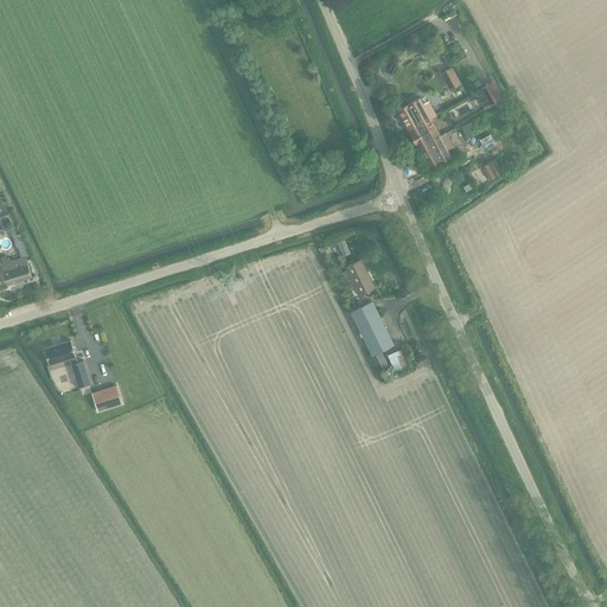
[(461,84),(452,68),(440,74),(449,90),(461,84)]
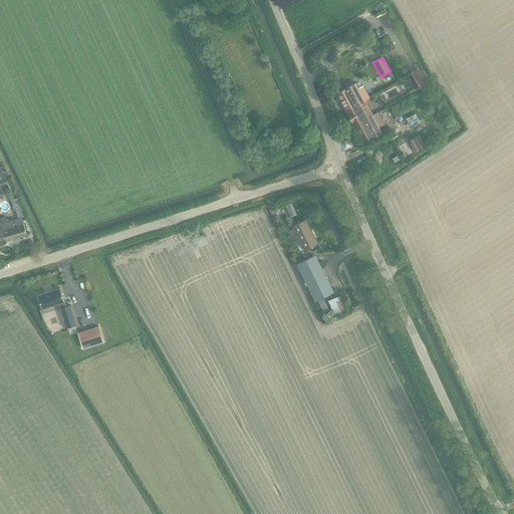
[(411,92),(428,83),(420,68),(407,74),(413,84),(408,87),(411,92)]
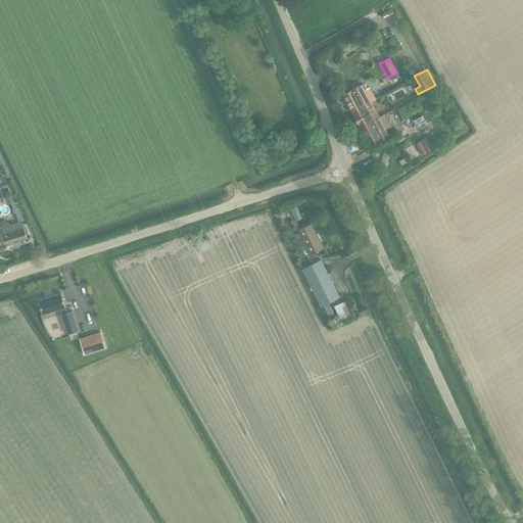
[(369,88),(365,90),(362,85),(342,95),(351,111),(375,98),(369,88)]
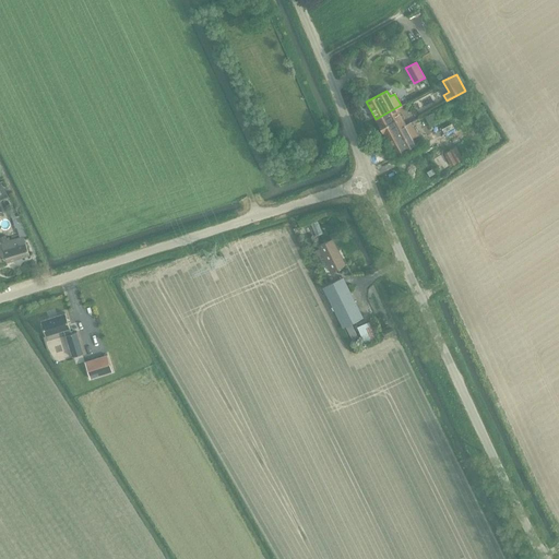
[(376,119),(384,137),(405,126),(397,110),(402,107),(401,105),(376,119)]
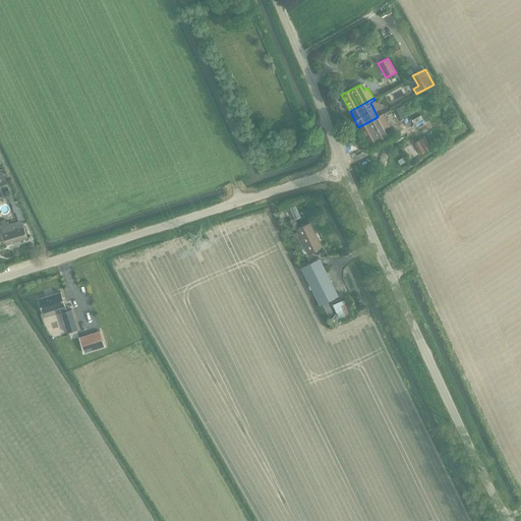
[(397,107),(401,117),(409,114),(406,104),(397,107)]
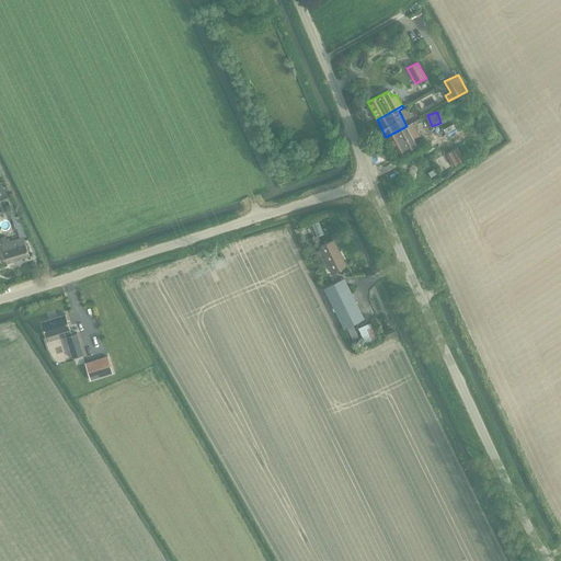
[(419,136),(412,123),(407,126),(386,137),(397,156),(418,145),(413,138),(419,136)]
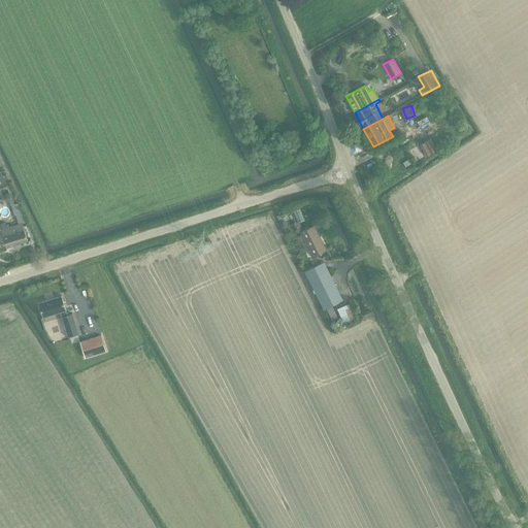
[(419,145),(425,156),(436,151),(430,139),(419,145)]
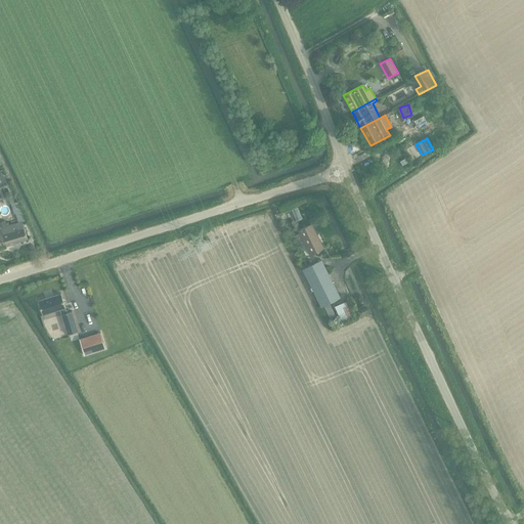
[(18,202),(11,204),(14,214),(22,211),(18,202)]
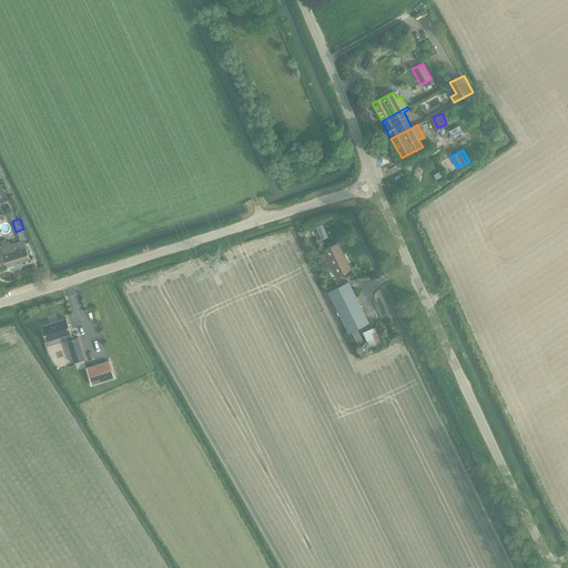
[(7,266),(29,260),(23,240),(8,245),(1,247),(7,266)]
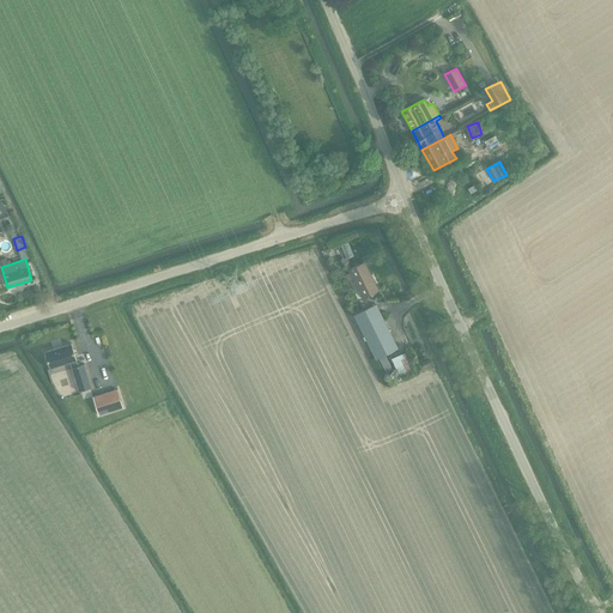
[(349,269),(362,298),(378,290),(364,262),(349,269)]
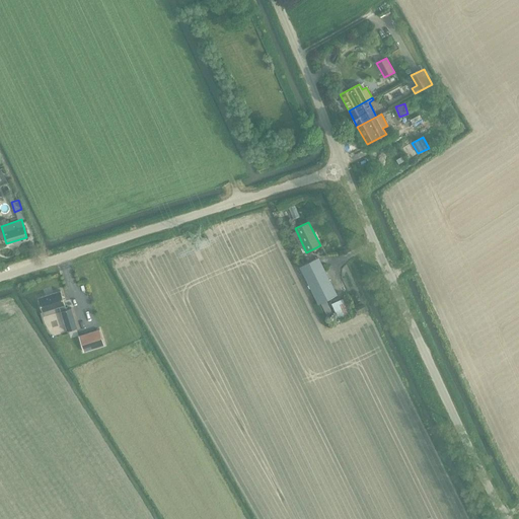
[(318,257),(300,267),(318,303),(320,302),(325,300),(337,294),(318,257)]
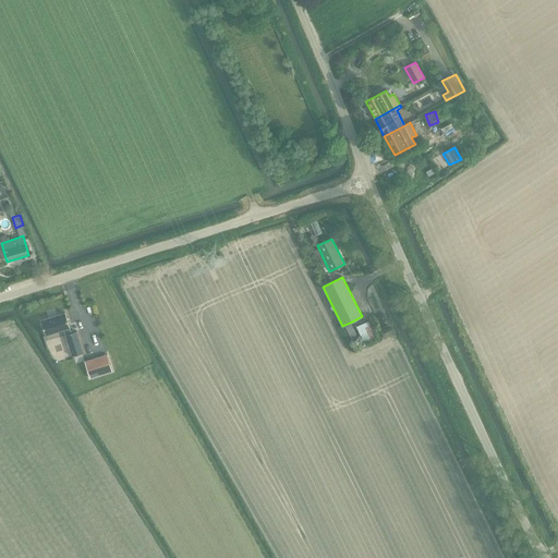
[(63,330),(72,356),(83,353),(76,331),(71,334),(70,328),(64,313),(40,320),(45,336),(63,330)]
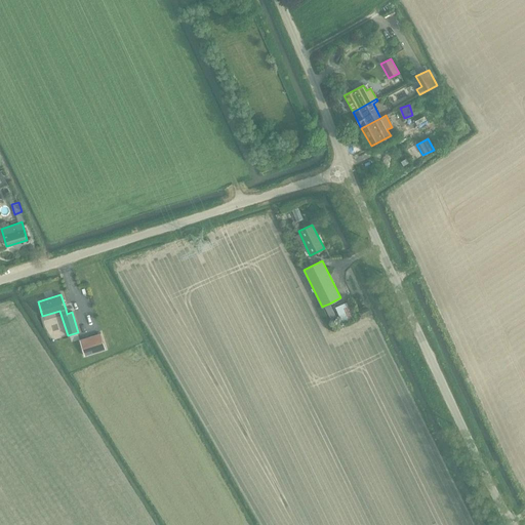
[(348,300),(336,306),(341,317),(353,312),(348,300)]
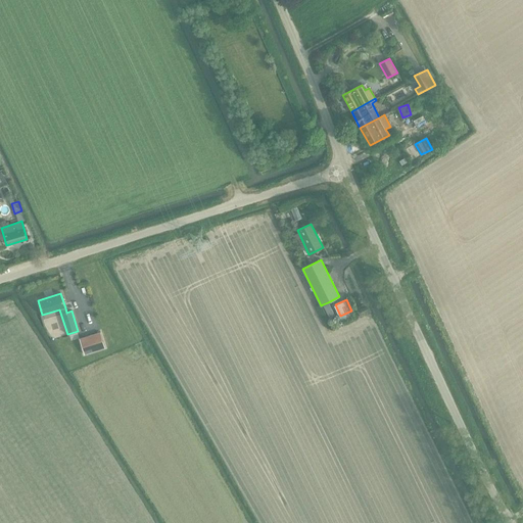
[(328,302),(323,304),(329,319),(335,316),(328,302)]
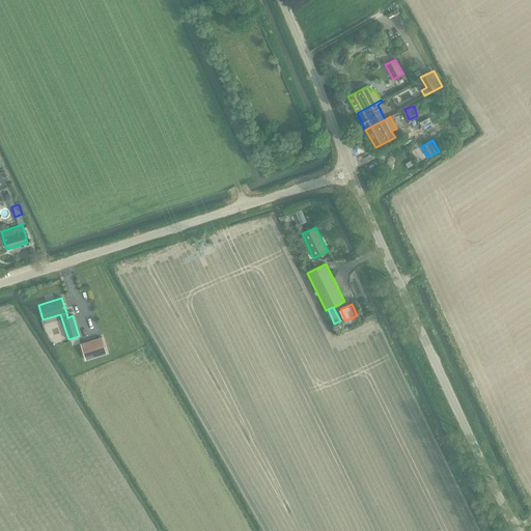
[(86,360),(107,353),(102,337),(81,344),(86,360)]
